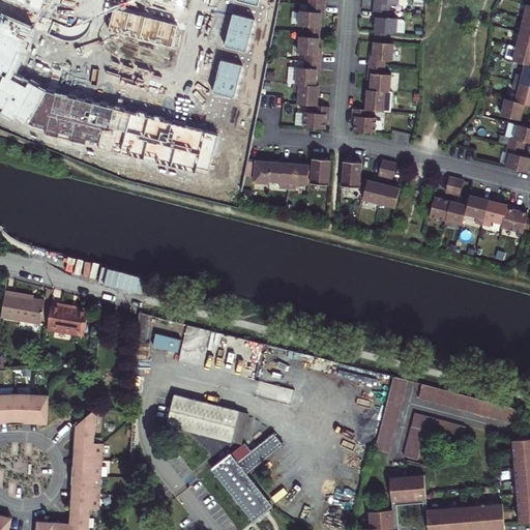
[(13,0),(40,11),(45,0),(13,0)]
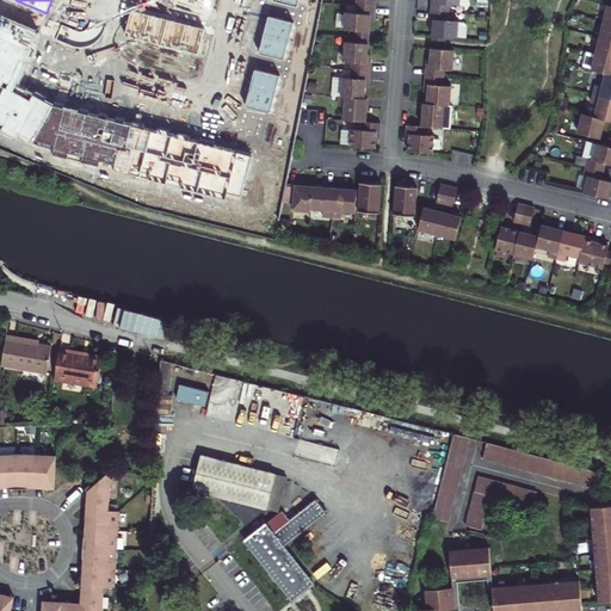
[(239,0),(235,24),(242,25),(246,1),(257,2),(257,0),(239,0)]
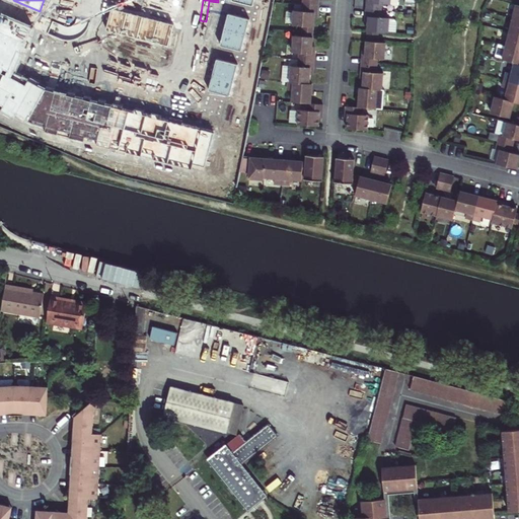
[(368,0),(368,3),(366,3),(365,10),(380,11),(380,4),(389,5),(397,6),(397,0),(368,0)]
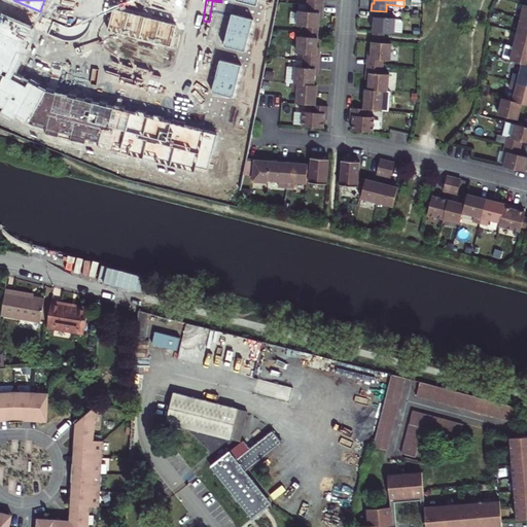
[(256,7),(247,5),(245,11),(257,15),(259,8),(256,7)]
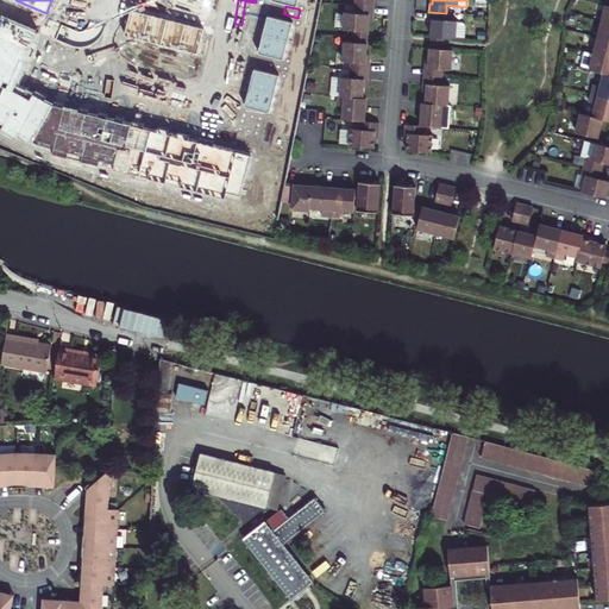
[(372,8),(355,6),(353,14),(344,14),(343,31),(353,32),(366,33),(368,24),(368,17),(371,17),(372,8)]
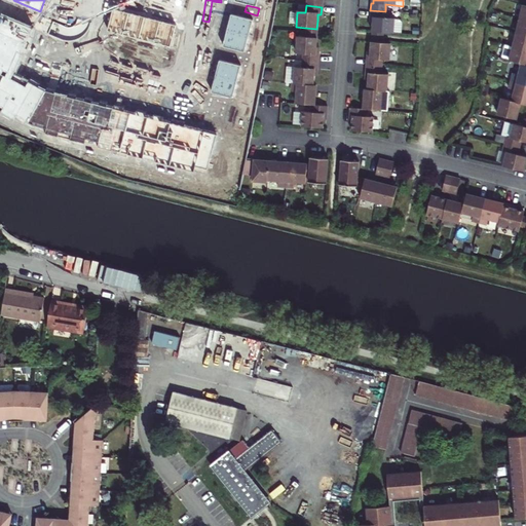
[(123,35),(128,14),(112,10),(107,31),(123,35)]
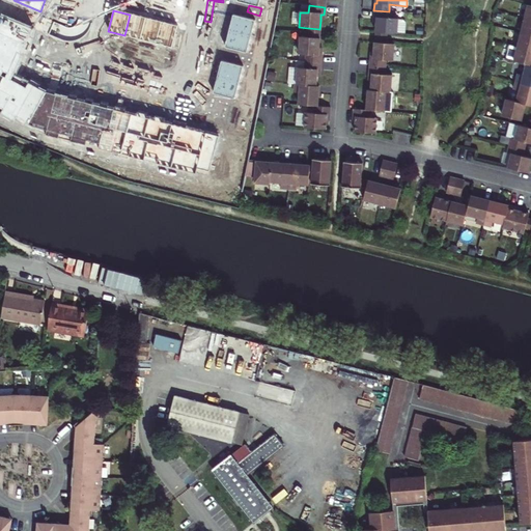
[(389,11),(373,10),(373,19),(375,19),(375,25),(374,33),(386,34),(396,34),(403,35),(404,24),(402,21),(397,21),(397,20),(388,19),(389,11)]
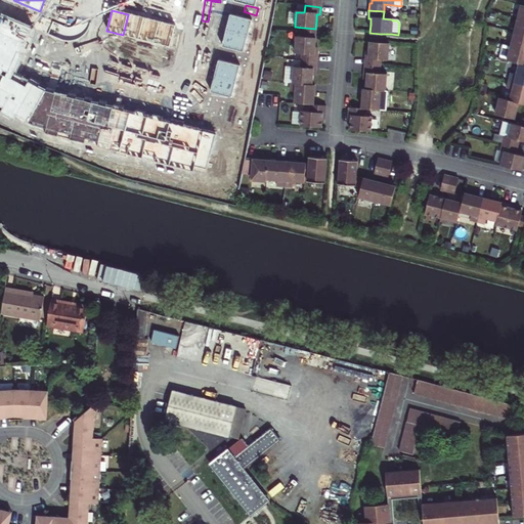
[(256,15),(244,11),(243,18),(251,20),(254,22),(256,15)]
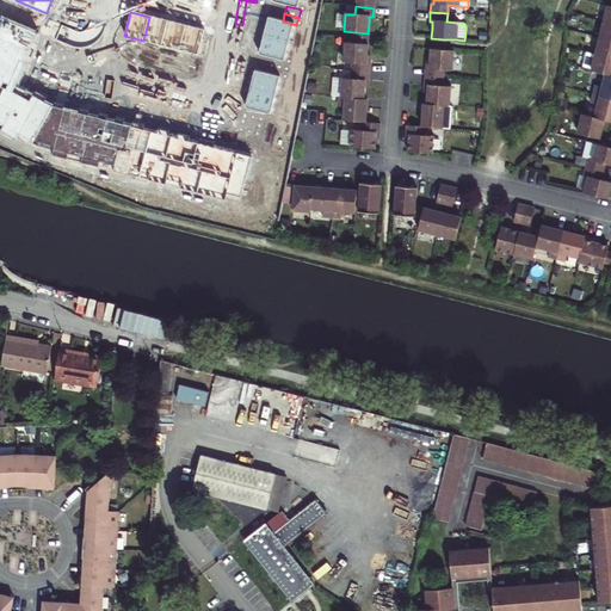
[(16,87),(38,34),(0,17),(0,130),(30,147),(51,106),(16,87)]
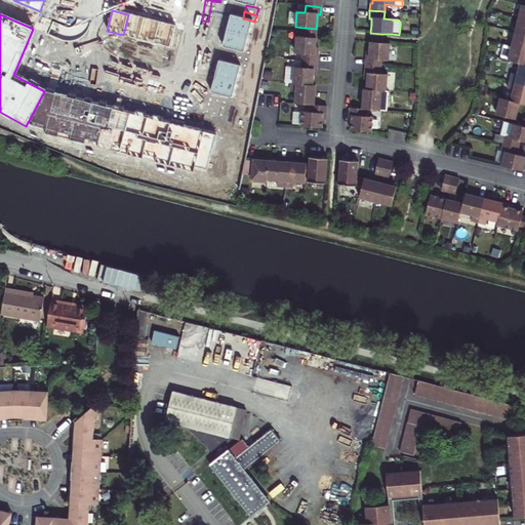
[(138,39),(144,18),(128,14),(123,35),(138,39)]
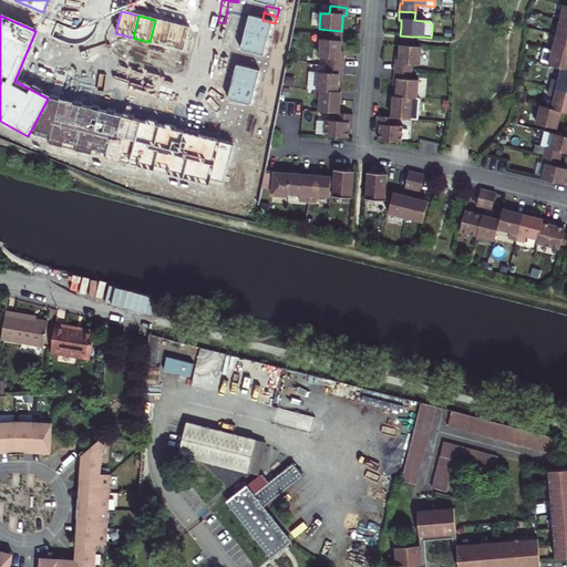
[(263,20),(249,17),(245,34),(268,40),(271,22),(263,20)]
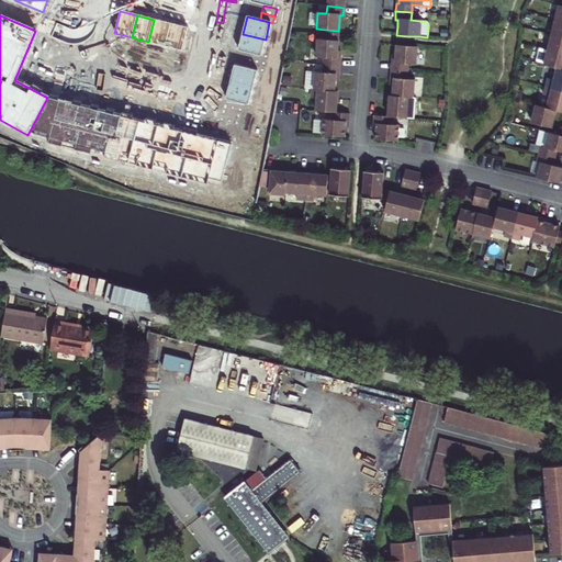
[(165,46),(170,24),(154,20),(148,42),(165,46)]
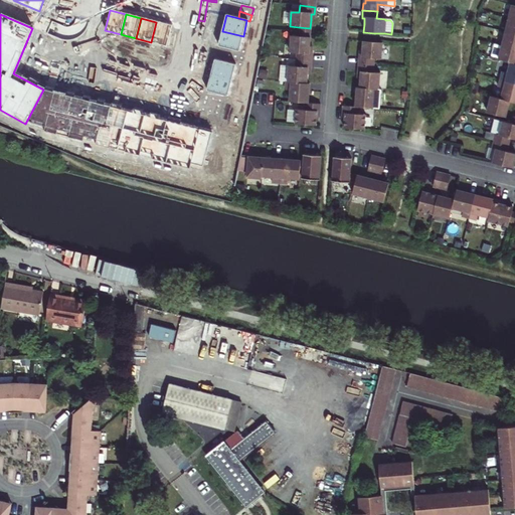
[(514,21),(507,20),(504,33),(514,36),(514,21)]
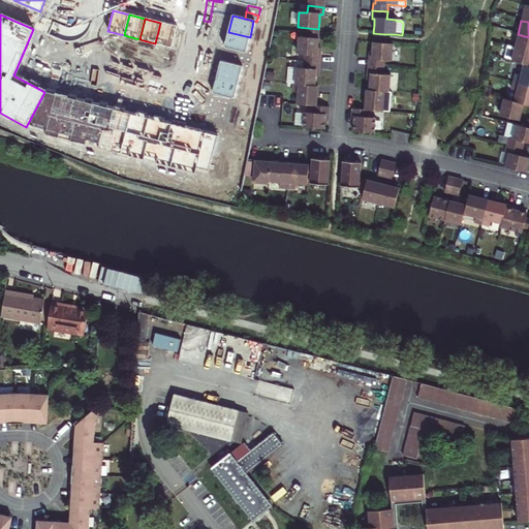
[(170,48),(177,26),(160,23),(155,43),(170,48)]
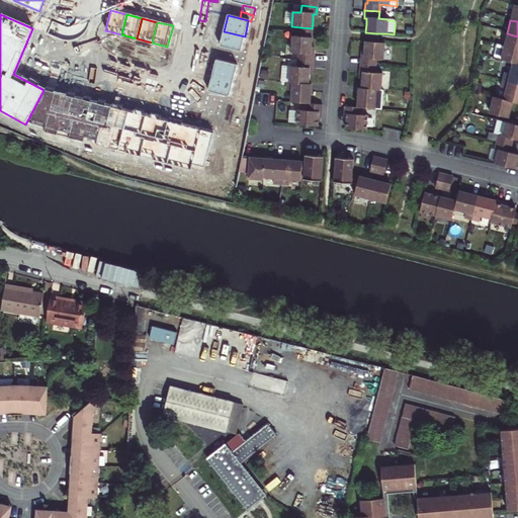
[(245,36),(224,31),(220,47),(232,50),(241,52),(245,36)]
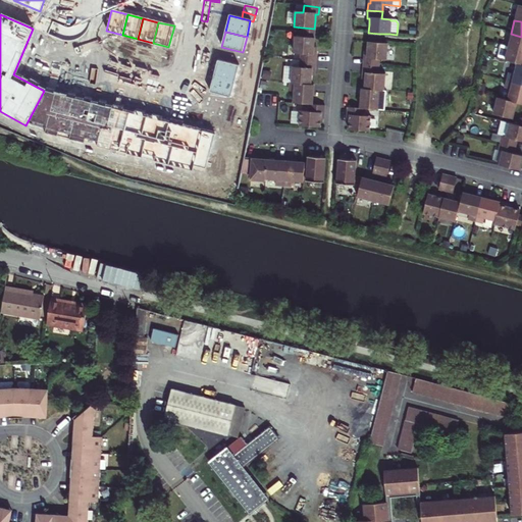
[(379,34),(368,33),(367,43),(379,44),(379,34)]
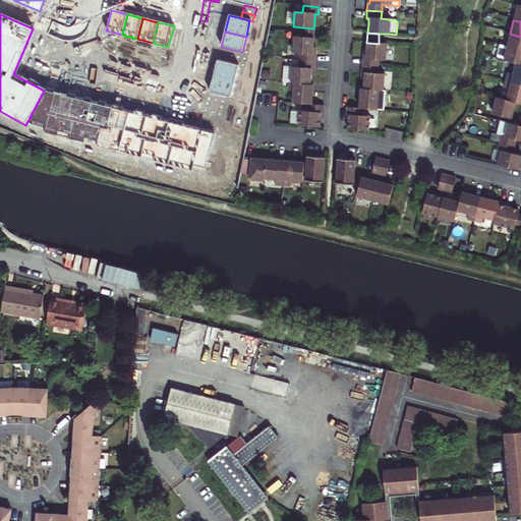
[(520,37),(510,34),(506,48),(520,51),(520,37)]
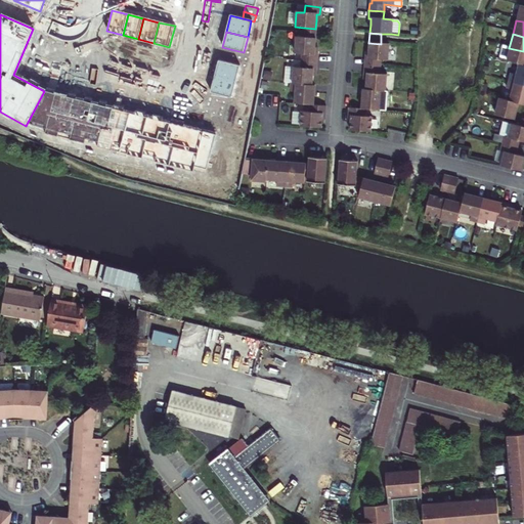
[(303,38),(295,37),(294,54),(301,54),(300,61),(315,62),(316,55),(313,55),(313,48),(314,39),(303,38)]
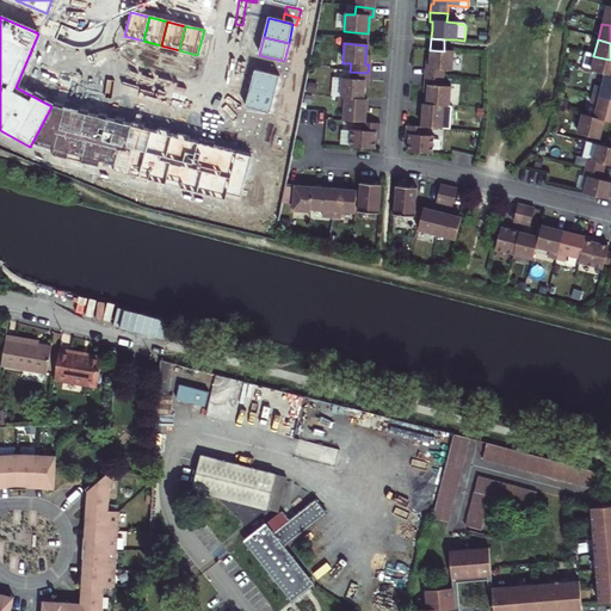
[(444,51),(430,50),(430,62),(429,69),(425,69),(425,78),(442,79),(443,71),(451,72),(452,51),(444,51)]
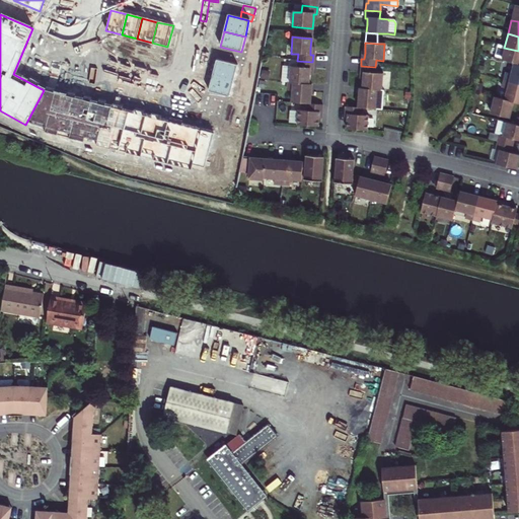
[(518,51),(504,48),(501,62),(512,64),(518,66),(518,51)]
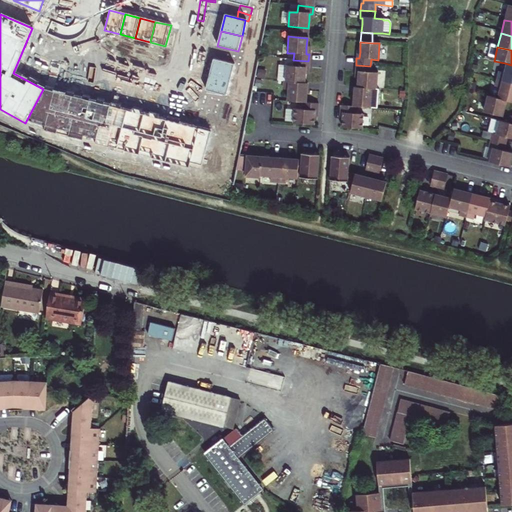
[(238,51),(229,49),(227,56),(239,59),(241,53),(238,51)]
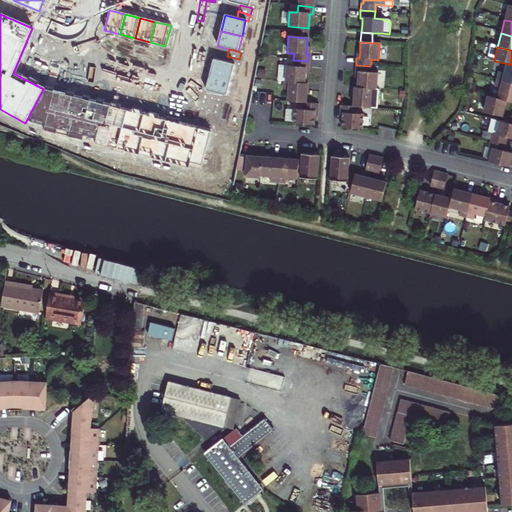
[(239,59),(227,56),(225,62),(234,65),(237,65),(239,59)]
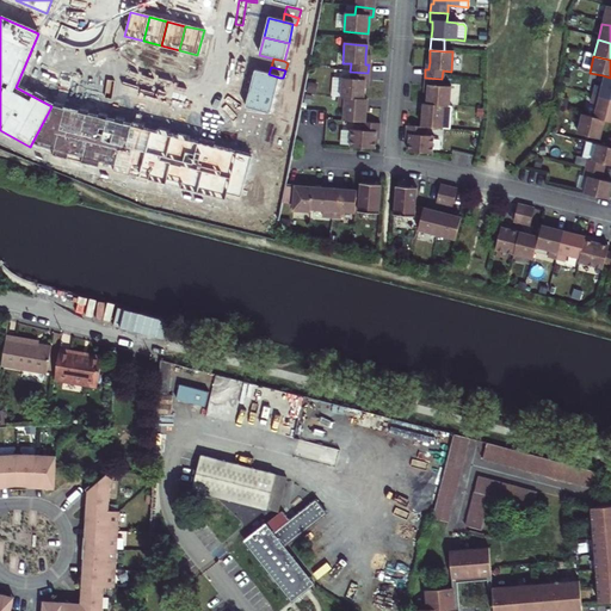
[(368,73),(350,72),(339,71),(338,79),(341,80),(340,98),(363,99),(363,90),(364,81),(368,81),(368,73)]
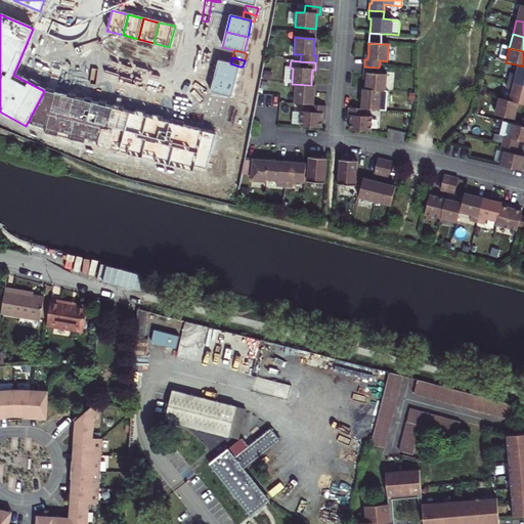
[(230,63),(218,61),(214,77),(235,82),(239,67),(230,63)]
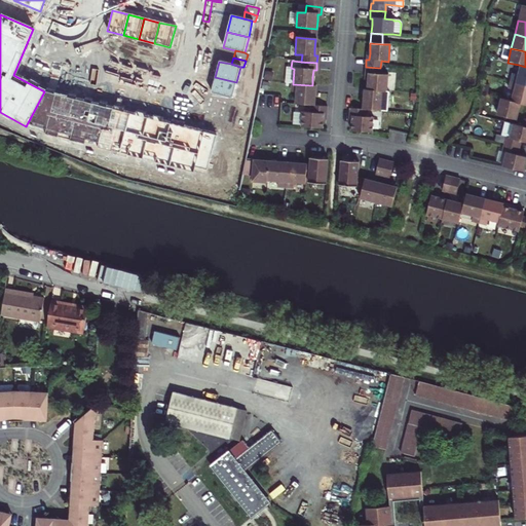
[(525,86),(525,67),(519,65),(517,77),(511,75),(510,83),(525,86)]
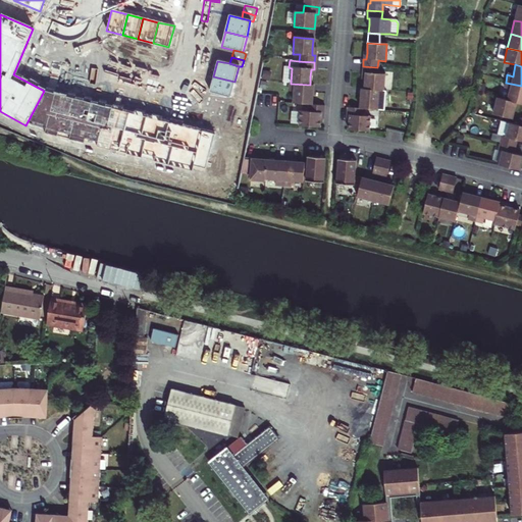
[(377,67),(363,66),(362,73),(365,73),(364,81),(363,90),(361,89),(361,90),(384,92),(382,91),(384,75),(377,74),(377,67)]
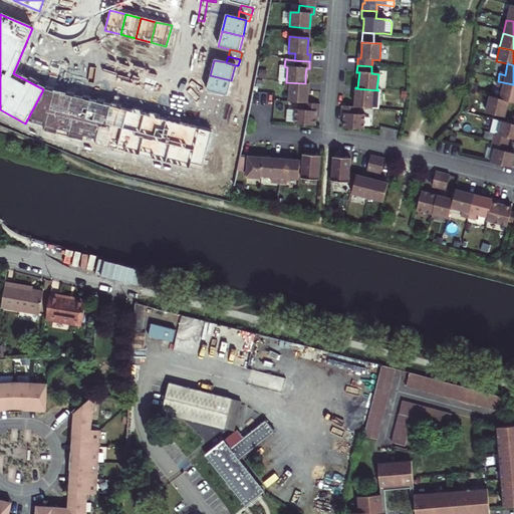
[(231,80),(210,75),(206,91),(227,96),(231,80)]
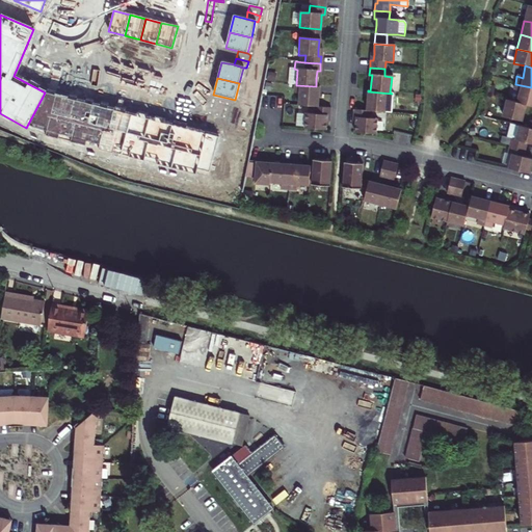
[(531,87),(515,84),(513,91),(519,94),(515,104),(525,106),(531,108),(531,87)]
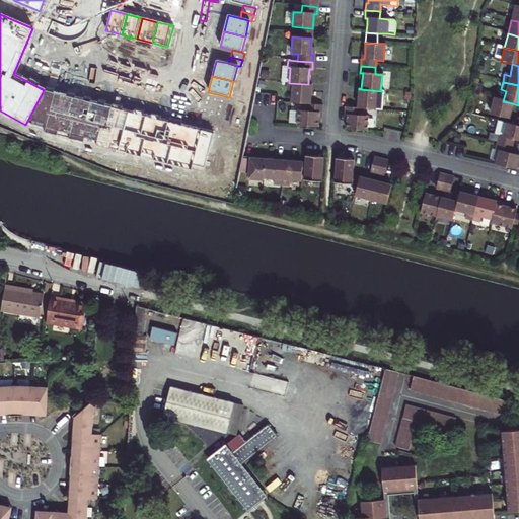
[(289,83),(286,83),(286,91),(291,91),(290,103),(306,104),(309,104),(310,85),(308,84),(289,83)]
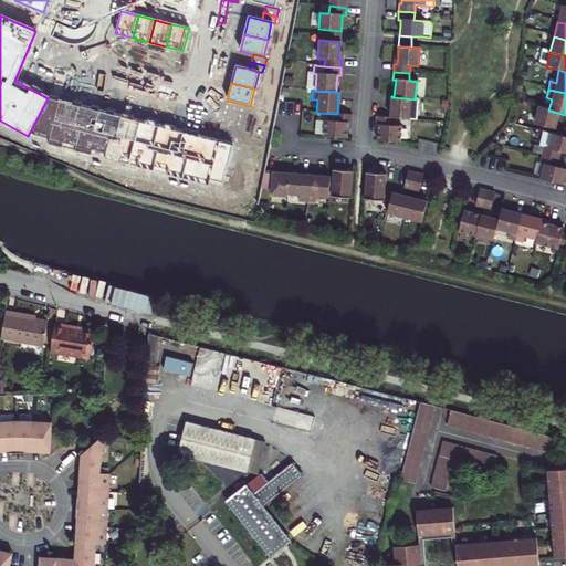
[(417,100),(391,97),(389,118),(391,118),(409,119),(410,107),(417,108),(417,100)]
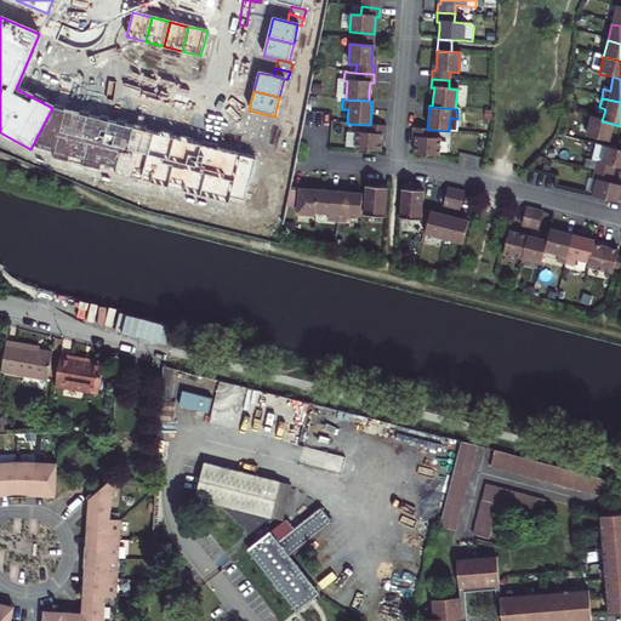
[(153,134),(52,108),(30,149),(142,180),(153,134)]
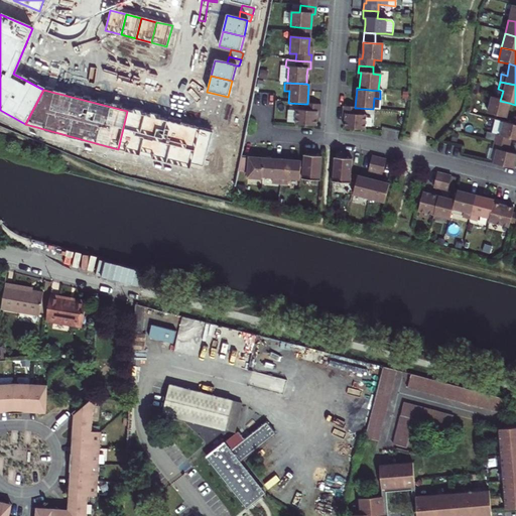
[(500,101),(490,99),(486,114),(505,119),(509,103),(500,101)]
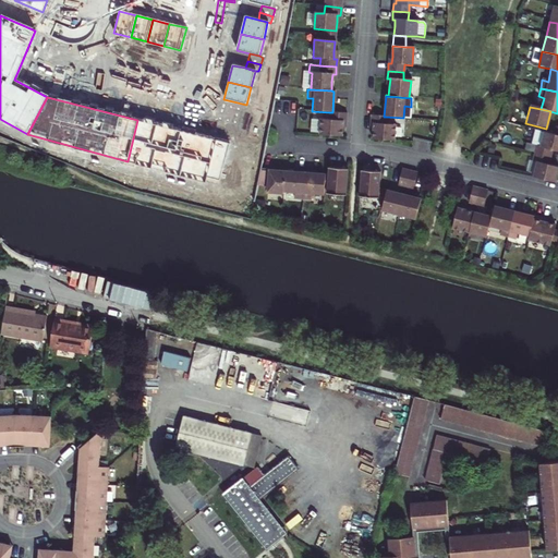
[(237,111),(222,108),(219,121),(233,125),(237,111)]
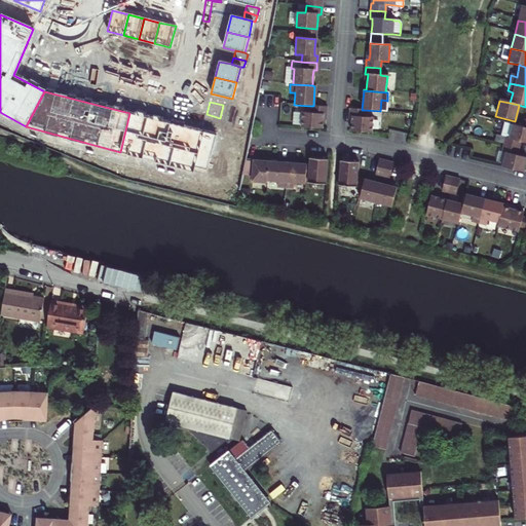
[(313,106),(310,106),(310,113),(301,112),(301,113),(300,126),(300,127),(322,128),(322,120),(323,114),(325,115),(326,107),(313,106)]
